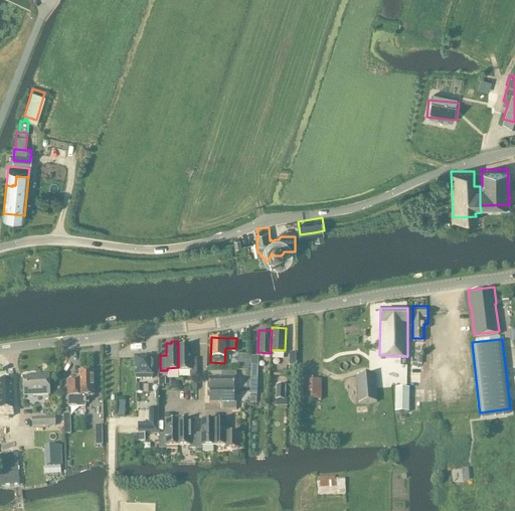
[(179,343),(178,343),(178,367),(190,367),(190,376),(196,376),(196,355),(190,355),(190,343),(185,343),(185,341),(179,341),(179,343)]
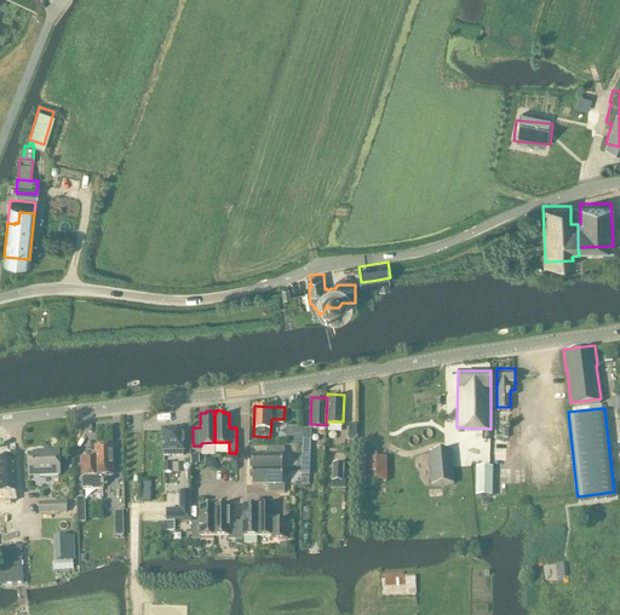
[(183,426),(162,426),(162,441),(164,447),(164,453),(183,453),(183,447),(183,426)]
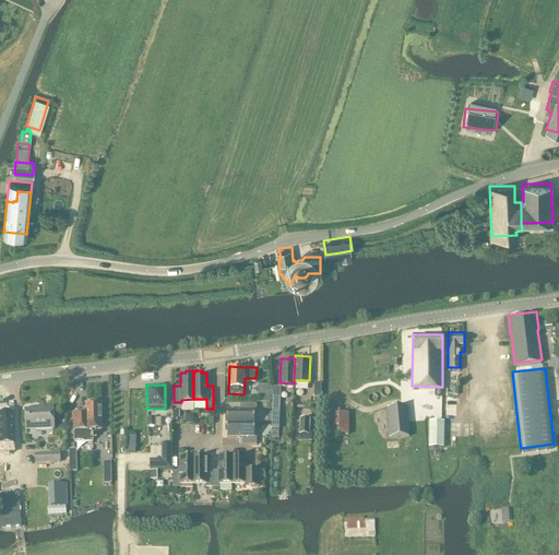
[(85,400),(86,410),(86,426),(93,425),(93,426),(102,425),(100,420),(102,420),(100,400),(85,400)]
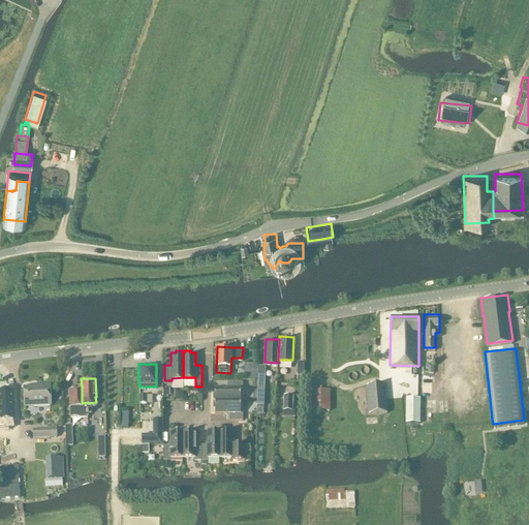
[(215,398),(240,398),(240,385),(243,385),(243,378),(227,378),(227,385),(215,385),(215,391),(213,391),(213,397),(215,397),(215,398)]
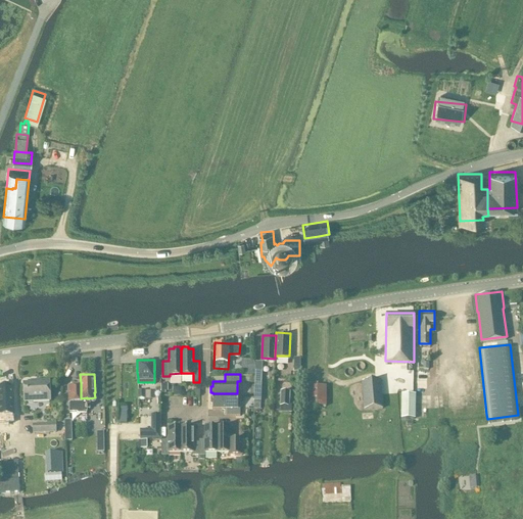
[(39,379),(24,380),(25,397),(50,397),(49,377),(39,378),(39,379)]
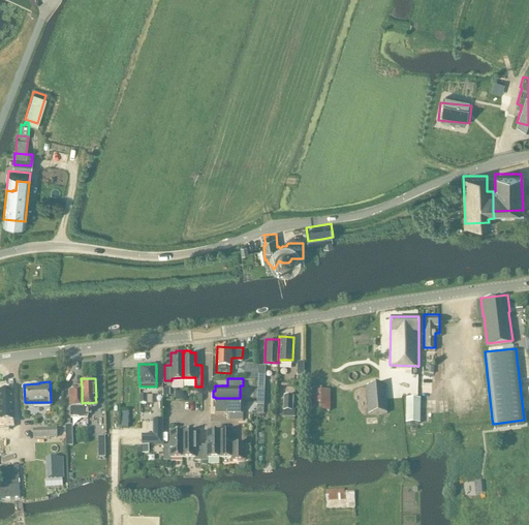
[(386,399),(385,387),(384,381),(366,383),(368,410),(387,409),(386,399)]
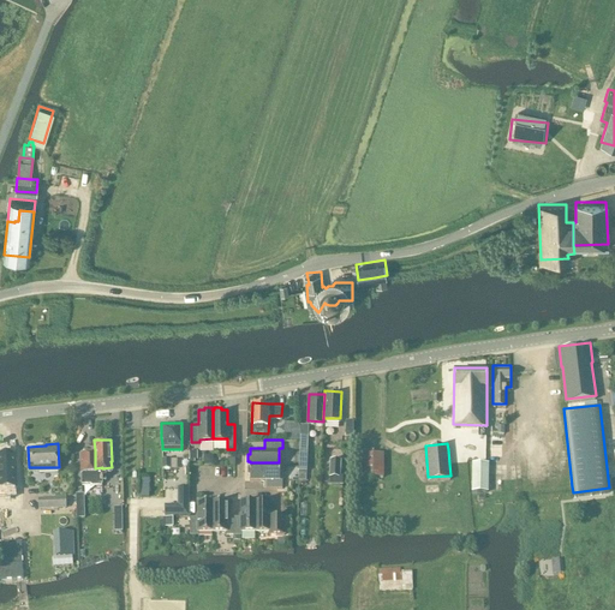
[(12,448),(0,447),(0,488),(12,488),(12,448)]
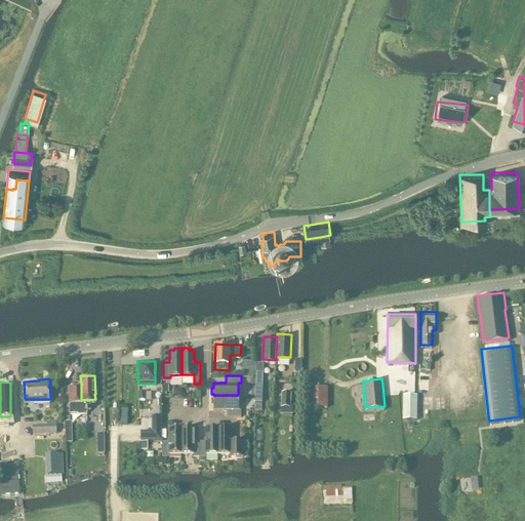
[(327,384),(309,384),(309,404),(328,404),(327,384)]
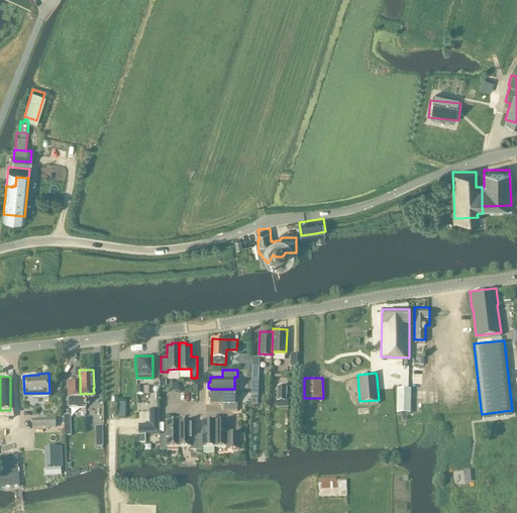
[(86,403),(86,394),(86,393),(80,394),(80,379),(68,380),(69,395),(69,404),(75,403),(77,405),(82,405),(84,403),(86,403)]
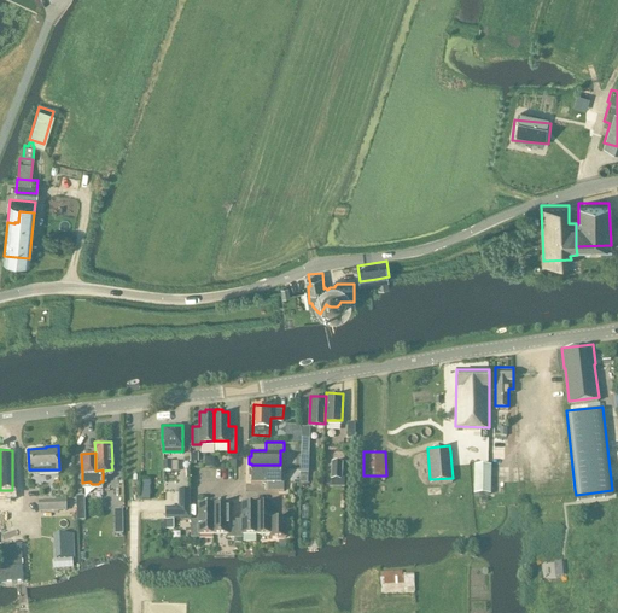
[(489,461),(474,461),(474,490),(489,491),(489,461)]
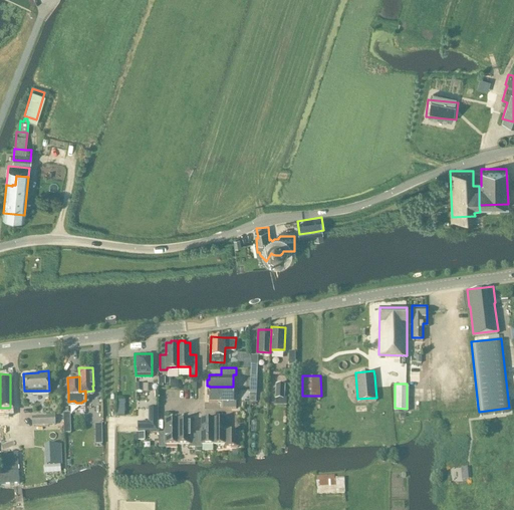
[(233,398),(233,387),(209,387),(209,388),(207,388),(207,394),(209,394),(209,399),(221,399),(221,405),(236,405),(236,398),(233,398)]
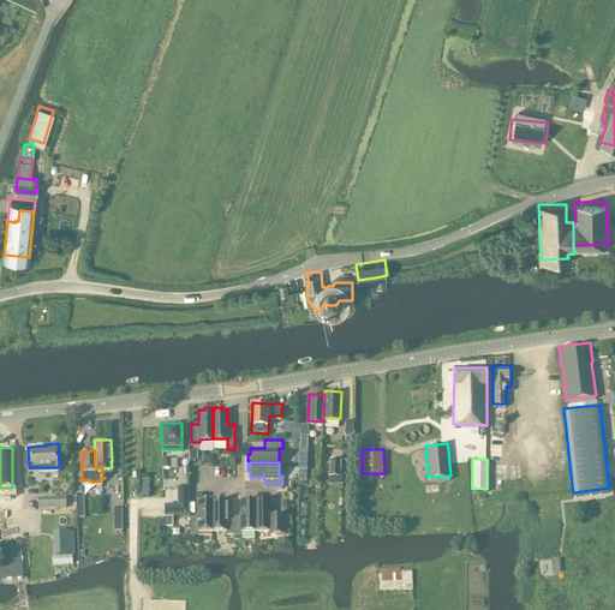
[(165,512),(171,512),(189,512),(189,484),(179,484),(179,502),(169,502),(165,502),(165,512)]
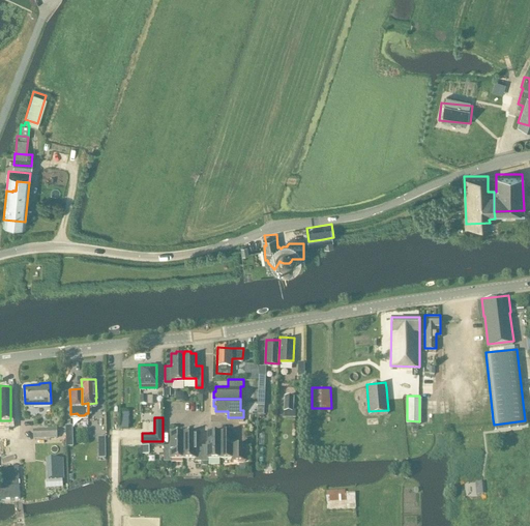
[(33,435),(57,435),(57,425),(33,426),(33,435)]
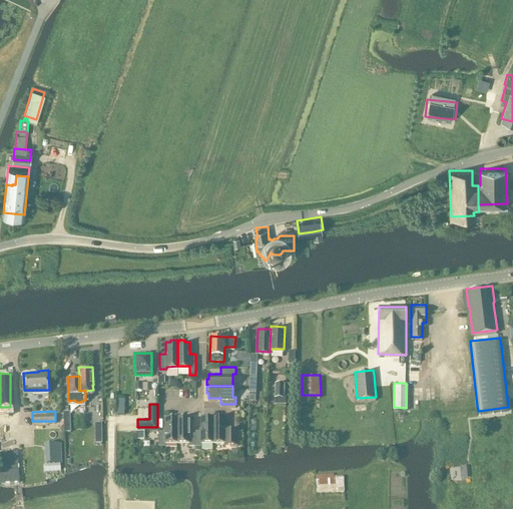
[(165,441),(176,441),(176,416),(175,416),(175,414),(169,414),(169,416),(164,416),(164,428),(158,428),(158,443),(165,443),(165,441)]
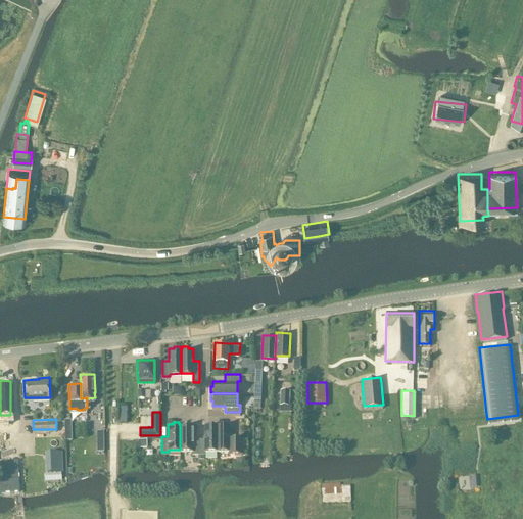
[(198,452),(198,436),(193,436),(193,424),(188,424),(188,422),(181,422),(181,424),(180,424),(180,450),(192,450),(192,452),(198,452)]
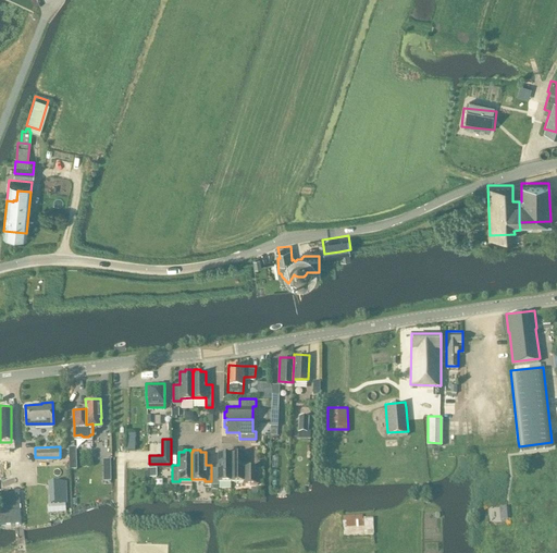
[(219,479),(231,479),(231,452),(230,452),(230,450),(223,450),(223,452),(218,452),(218,465),(211,465),(211,481),(219,481),(219,479)]
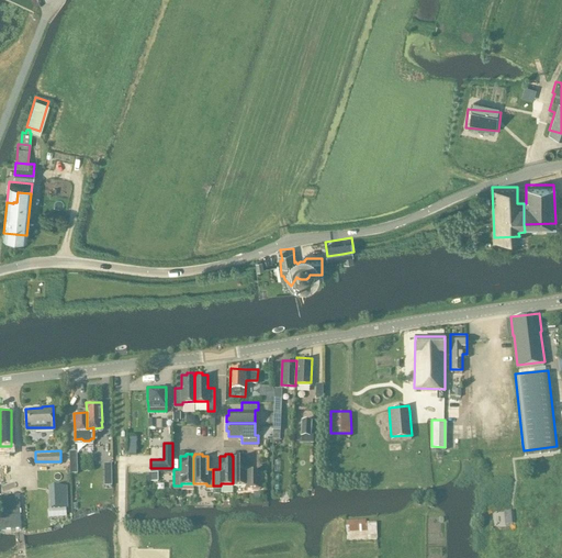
[(233,456),(233,483),(246,483),(246,486),(260,486),(260,469),(247,469),(246,456),(242,456),(242,454),(234,454),(234,456),(233,456)]
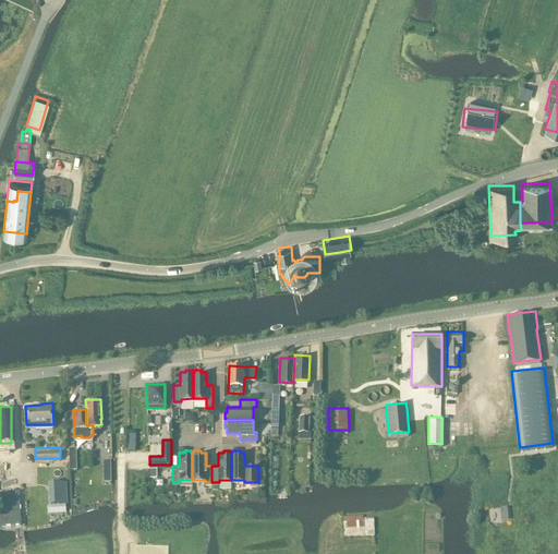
[(67,479),(48,479),(49,502),(68,501),(67,479)]
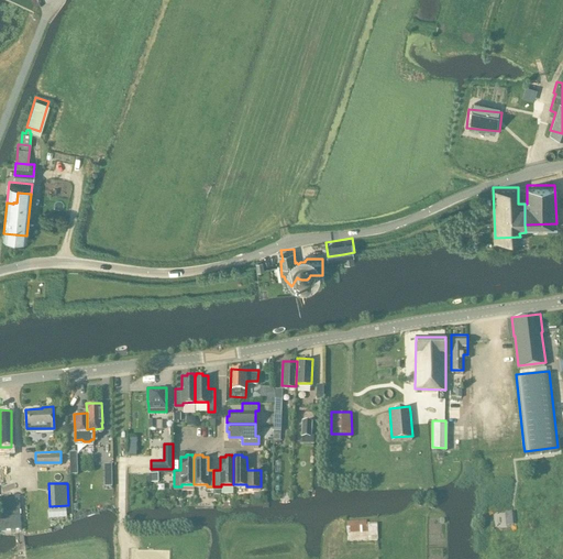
[(0,494),(0,527),(21,526),(20,493),(0,494)]
